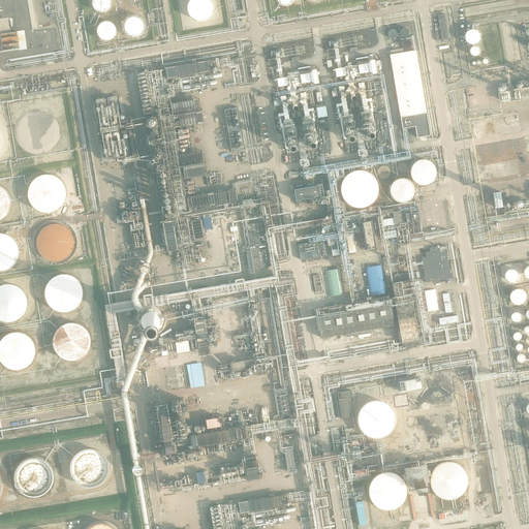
[(111,2),(111,0),(110,0),(91,0),(92,0),(92,2),(92,4),(92,6),(93,7),(94,8),(95,9),(97,10),(98,11),(100,11),(102,11),(103,11),(105,10),(107,9),(109,8),(110,6),(111,4),(111,2)]
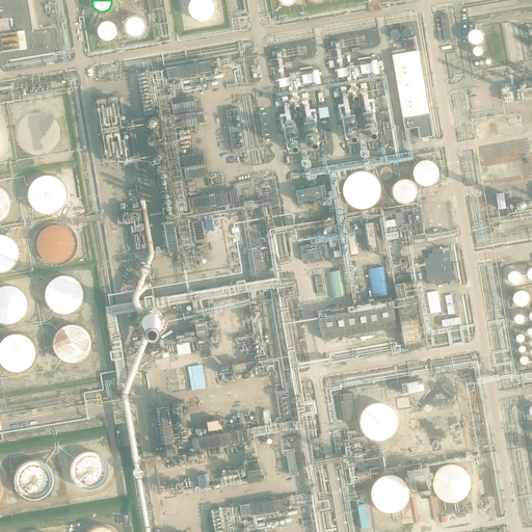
[(214,7),(214,5),(213,2),(211,0),(189,0),(188,2),(187,5),(187,7),(187,10),(188,12),(189,15),(191,17),(193,19),(195,20),(197,21),(201,21),(203,21),(206,20),(208,19),(210,17),(211,15),(213,12),(214,10),(214,7)]
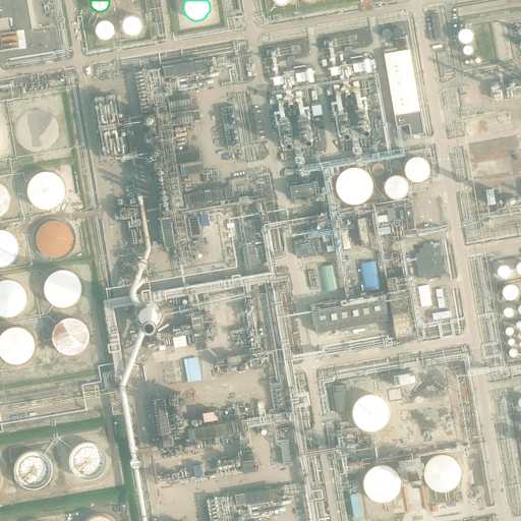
[(431,15),(431,18),(433,32),(428,32),(429,41),(442,39),(438,14),(431,15)]
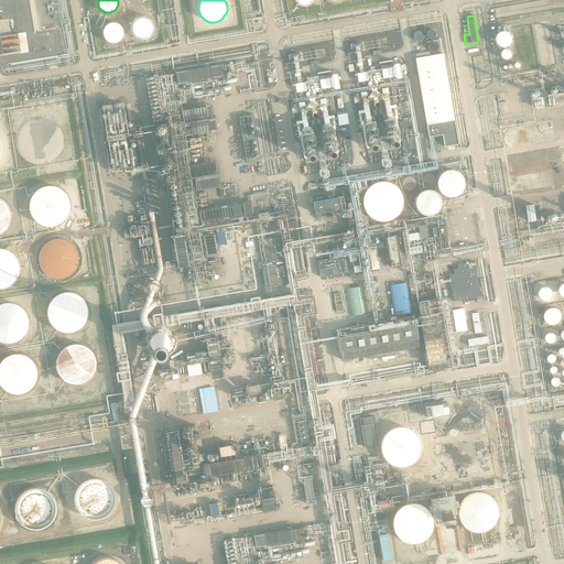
[(152,29),(152,26),(151,24),(151,23),(149,21),(148,20),(145,19),(143,18),(141,18),(139,19),(137,19),(136,20),(134,21),(133,23),(132,25),(131,28),(131,29),(131,31),(132,33),(133,35),(134,36),(137,38),(138,39),(140,39),(142,39),(144,39),(147,38),(148,36),(149,35),(150,34),(151,33),(152,31),(152,29)]
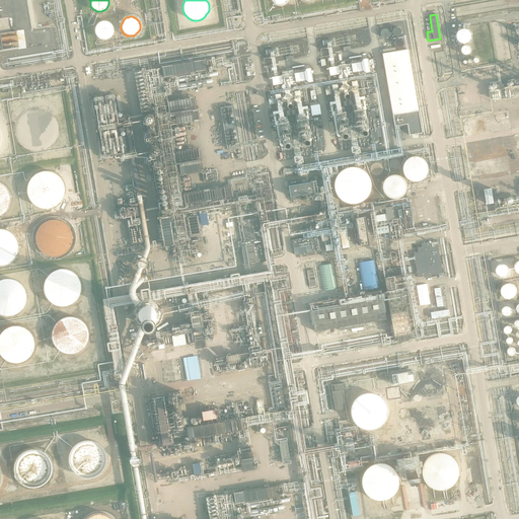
[(114,29),(114,27),(113,25),(112,24),(110,23),(109,21),(107,20),(105,20),(103,20),(101,20),(100,21),(99,21),(97,23),(96,24),(95,25),(94,27),(94,29),(94,31),(95,33),(96,34),(97,36),(99,38),(100,39),(102,39),(104,39),(106,39),(108,38),(109,38),(110,36),(112,34),(113,33),(114,31),(114,29)]
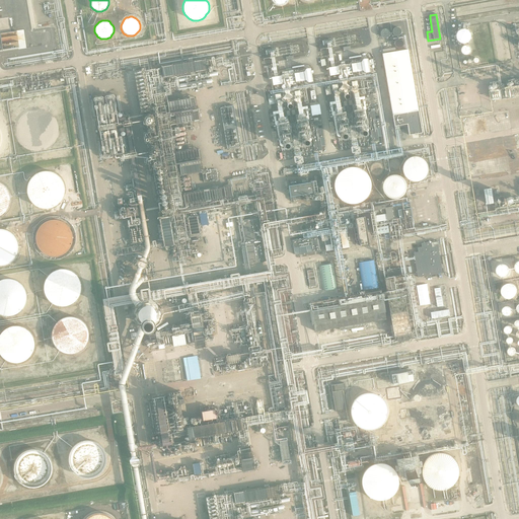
[(401,34),(399,27),(393,29),(395,36),(401,34)]
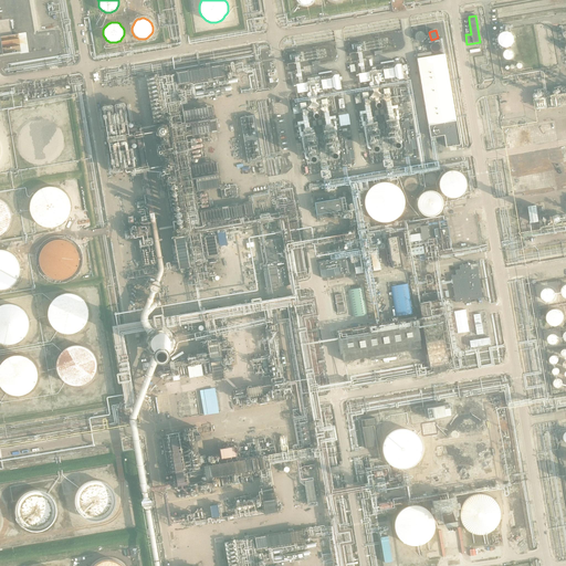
[(392,33),(396,50),(406,48),(402,32),(392,33)]
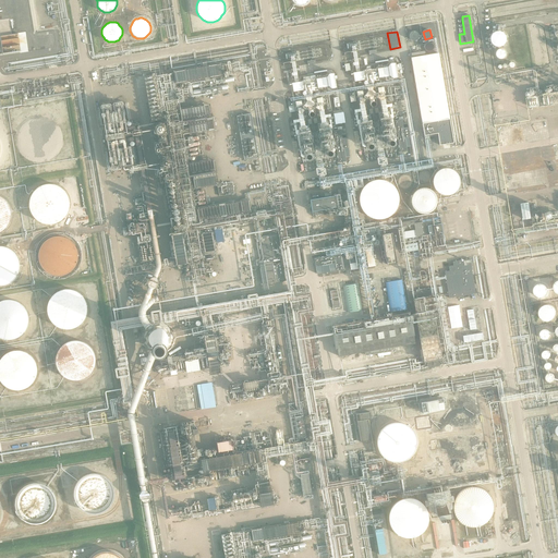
[(504,39),(504,38),(504,37),(502,37),(502,36),(501,35),(499,34),(498,34),(496,34),(494,35),(493,37),(493,38),(493,39),(493,40),(494,41),(495,43),(496,44),(497,44),(498,44),(500,44),(501,43),(502,40),(504,39)]
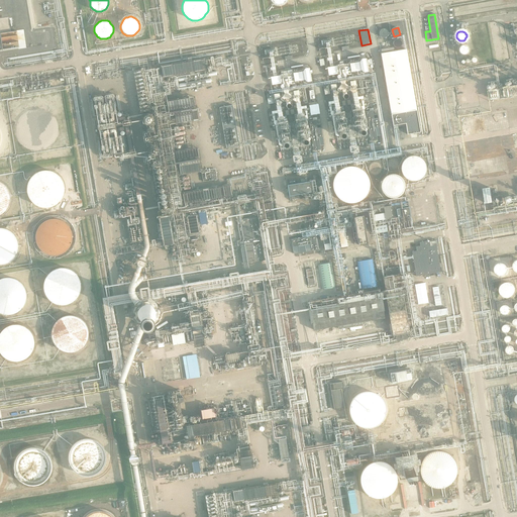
[(3,36),(3,48),(18,48),(18,35),(3,36)]
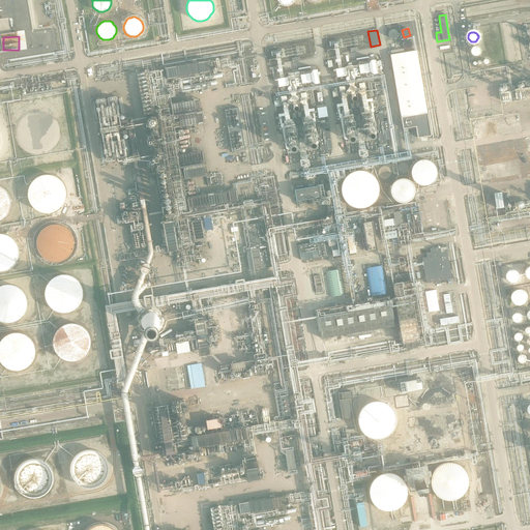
[(480,51),(479,49),(479,48),(478,48),(477,47),(476,46),(474,46),(472,47),(471,47),(471,48),(470,49),(470,50),(469,51),(470,53),(471,55),(473,56),(474,56),(475,56),(477,56),(478,55),(479,53),(480,51)]
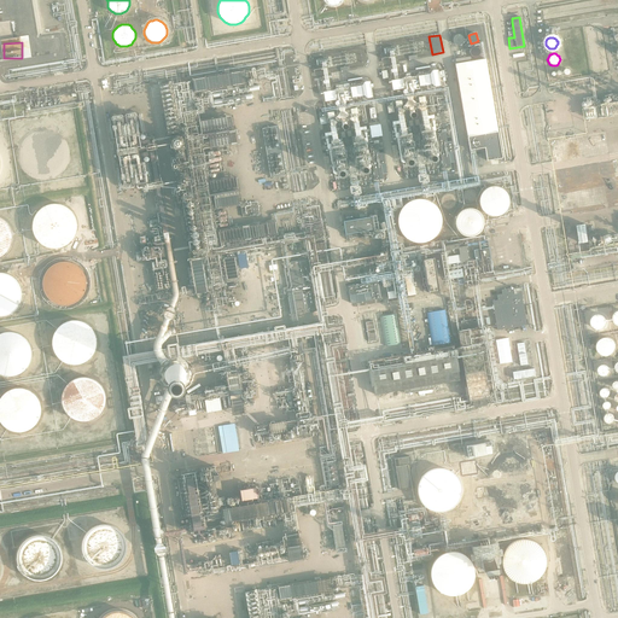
[(485,59),(455,64),(470,151),(484,149),(487,161),(502,158),(485,59)]
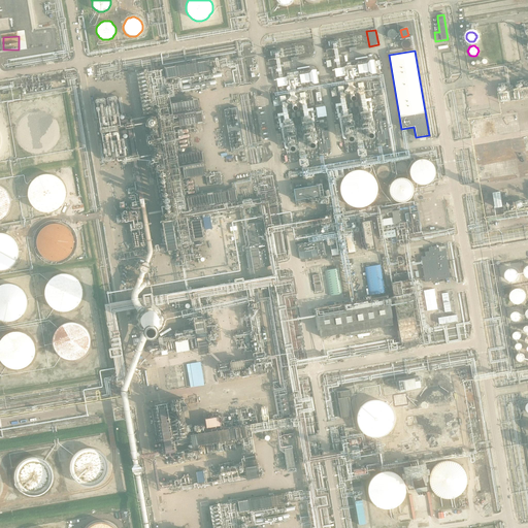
[(220,57),(136,70),(164,242),(151,244),(152,252),(177,248),(179,261),(193,258),(190,239),(203,236),(199,212),(237,206),(234,187),(197,193),(194,174),(204,173),(200,152),(190,154),(186,124),(203,121),(201,110),(198,110),(197,99),(172,103),(168,78),(222,70),(220,57)]
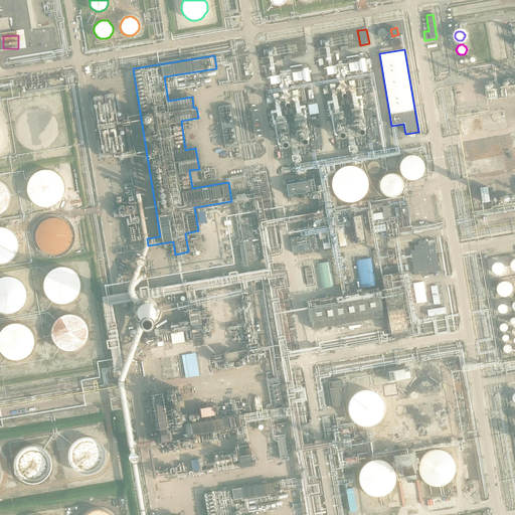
[(326,66),(328,74),(341,72),(361,69),(361,71),(367,70),(365,57),(359,58),(358,55),(347,56),(347,59),(334,61),(334,65),(326,66)]
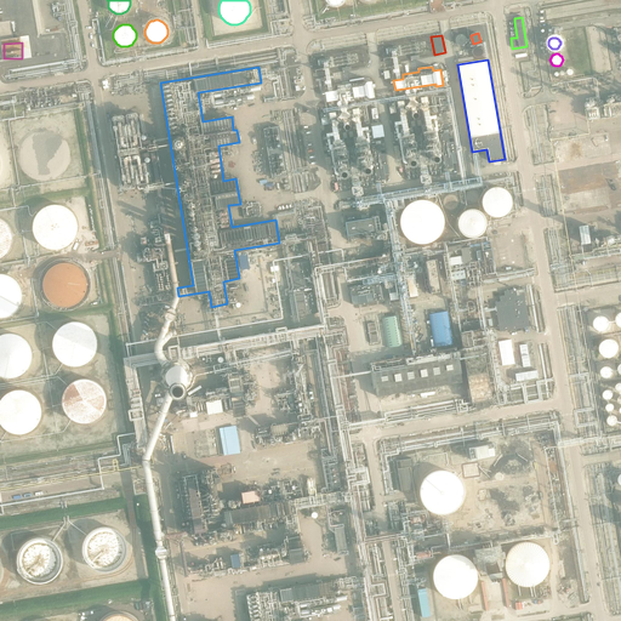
[(364,85),(353,86),(354,97),(368,96),(369,98),(375,97),(372,80),(363,81),(364,85)]
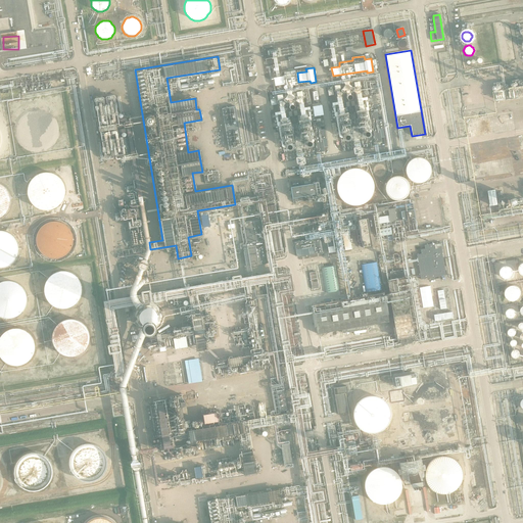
[(495,98),(522,94),(522,80),(493,85),(495,98)]
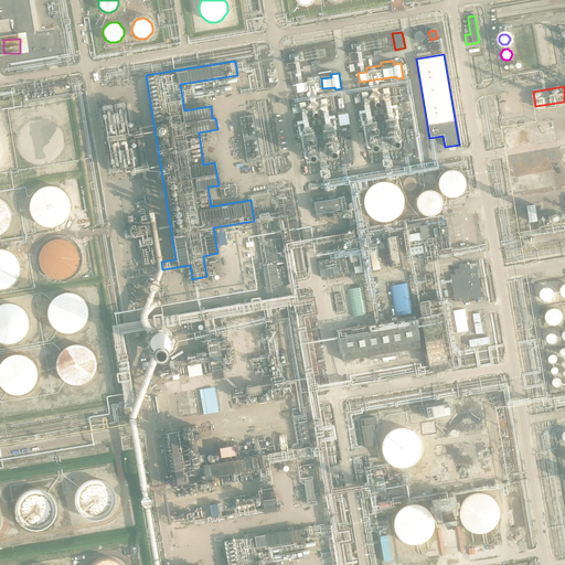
[(123,99),(102,103),(113,171),(134,168),(130,151),(139,150),(138,145),(129,146),(128,132),(135,131),(134,125),(127,126),(123,99)]
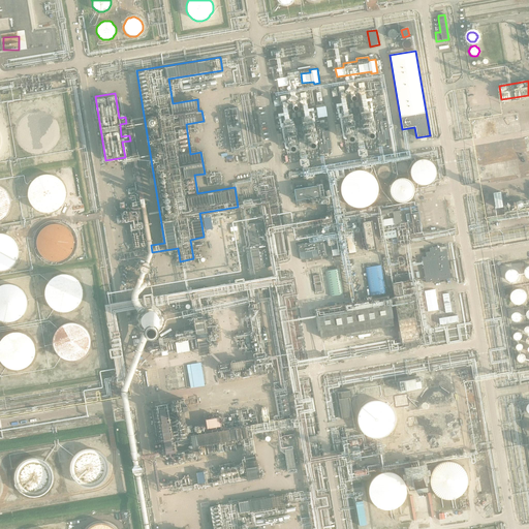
[(372,98),(366,99),(366,95),(362,96),(363,106),(366,106),(365,101),(372,100),(372,98)]
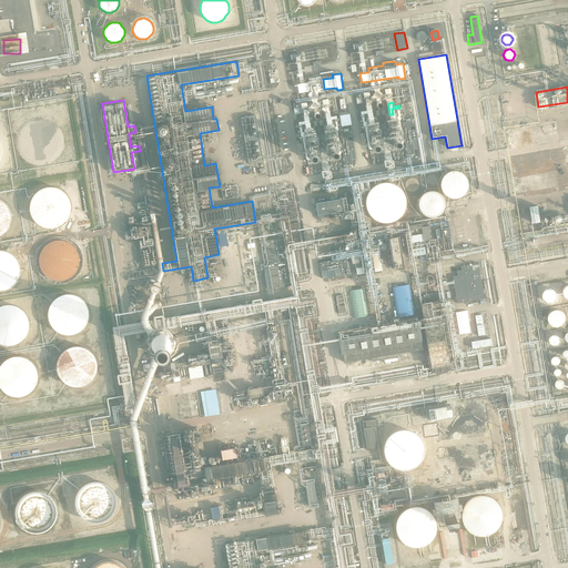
[(365,127),(368,148),(373,143),(376,145),(375,138),(378,141),(384,140),(383,135),(384,137),(386,135),(386,133),(385,131),(384,128),(383,129),(383,128),(382,123),(381,124),(377,122),(375,124),(374,117),(386,115),(385,110),(373,111),(372,104),(366,105),(367,111),(362,111),(364,125),(362,128),(365,127)]
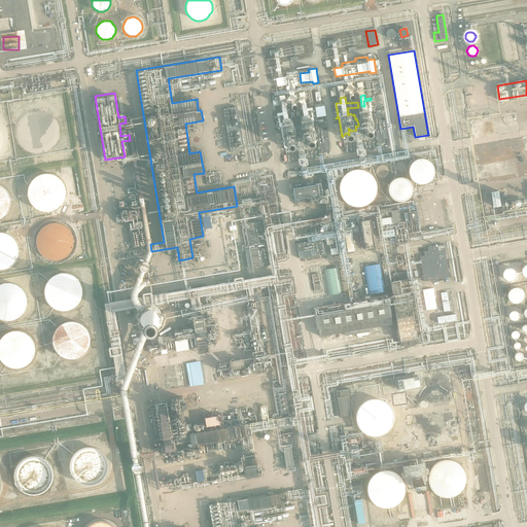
[(375,108),(383,108),(383,98),(375,99),(375,108)]
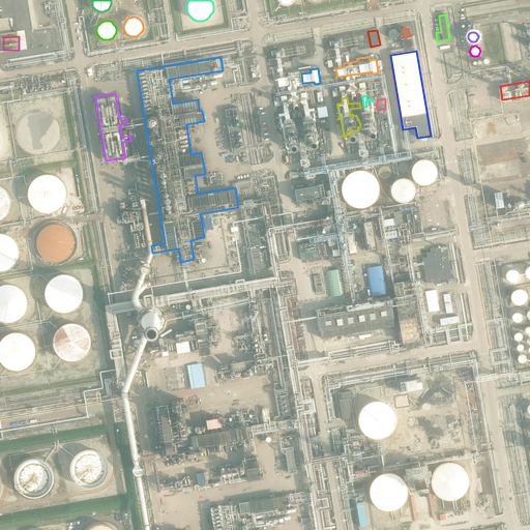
[(244,148),(237,105),(224,107),(231,150),(244,148)]
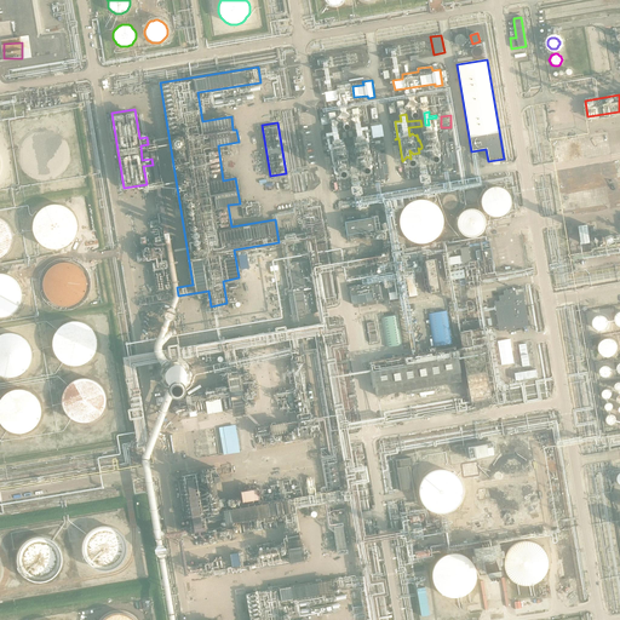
[(65,154),(65,150),(64,145),(62,142),(59,138),(57,137),(56,136),(52,133),(49,132),(47,132),(44,132),(41,132),(39,132),(35,133),(32,136),(29,137),(28,138),(26,142),(23,145),(22,150),(22,154),(22,158),(23,162),(24,164),(26,166),(28,168),(30,172),(34,174),(38,176),(42,176),(46,176),(51,174),(53,174),(56,173),(58,170),(62,167),(63,165),(64,162),(65,159),(65,154)]
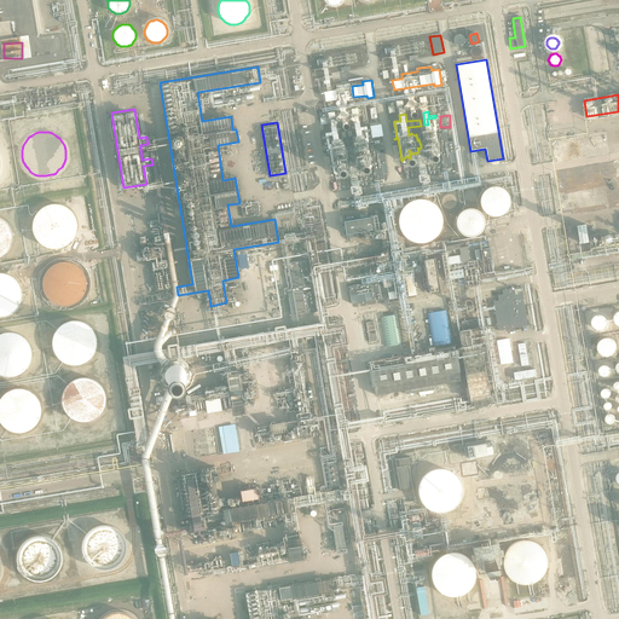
[(452,162),(456,162),(453,140),(449,142),(446,132),(439,133),(444,168),(452,167),(452,162)]
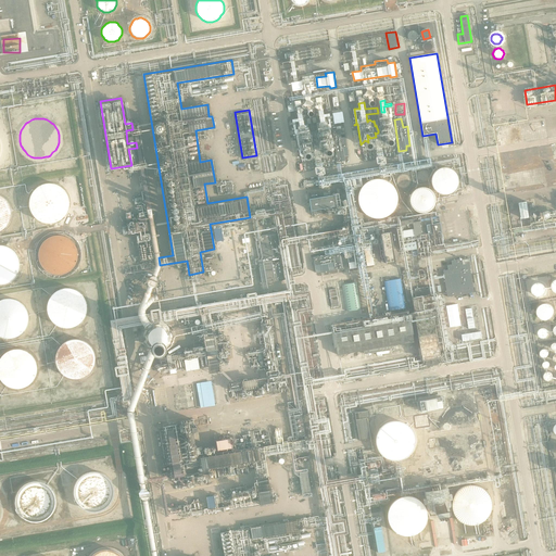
[(337,129),(333,129),(338,162),(345,161),(345,156),(349,155),(345,137),(342,137),(341,129),(341,126),(337,127),(337,129)]
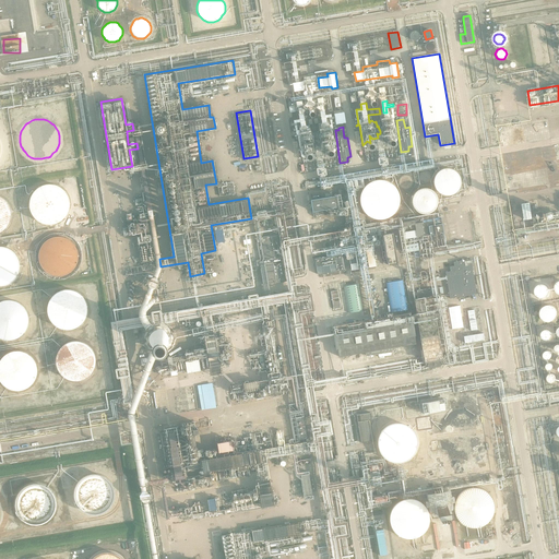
[(460,181),(459,178),(459,176),(458,174),(455,171),(453,169),(451,168),(449,168),(445,168),(443,168),(441,169),(439,170),(437,171),(436,174),(433,176),(433,179),(433,181),(433,183),(435,186),(436,188),(437,190),(439,191),(441,193),(443,193),(445,194),(449,193),(451,193),(454,191),(455,190),(458,188),(459,186),(459,183),(460,181)]
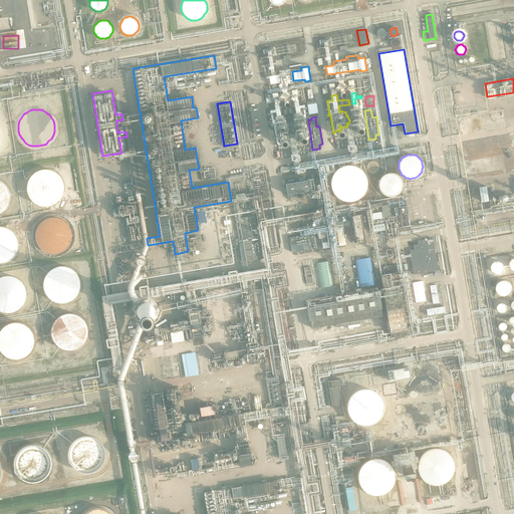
[(397,164),(396,162),(396,161),(395,160),(395,159),(394,159),(393,158),(391,158),(390,158),(389,159),(388,159),(387,160),(387,161),(386,162),(386,164),(386,165),(387,166),(387,167),(388,168),(389,168),(390,169),(391,169),(392,169),(393,169),(394,168),(395,167),(396,166),(397,164)]
